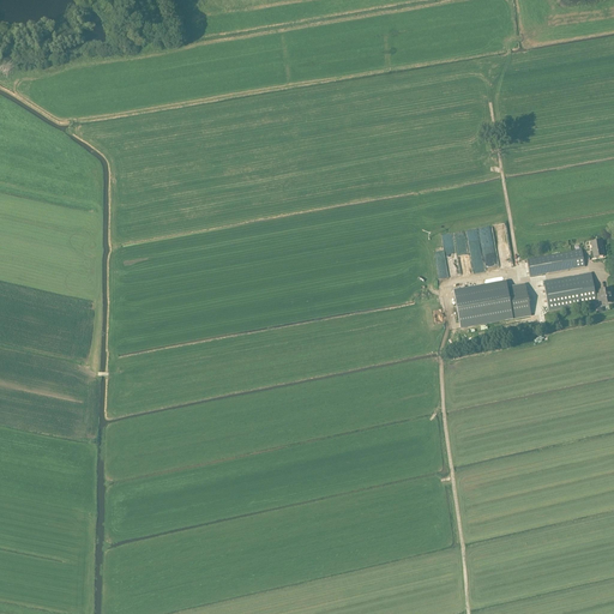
[(452,233),(441,235),(449,277),(459,276),(452,233)]
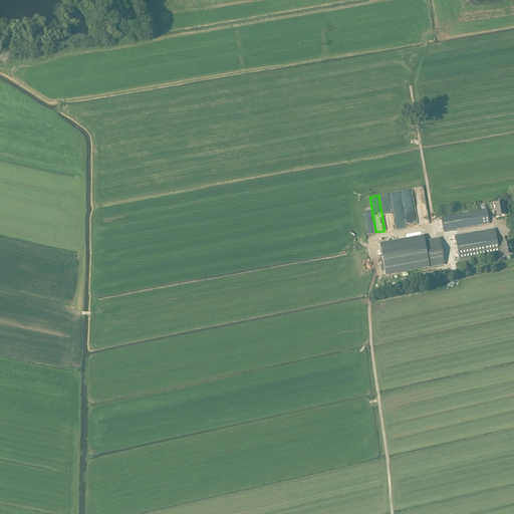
[(503,202),(495,204),(497,216),(505,215),(503,202)]
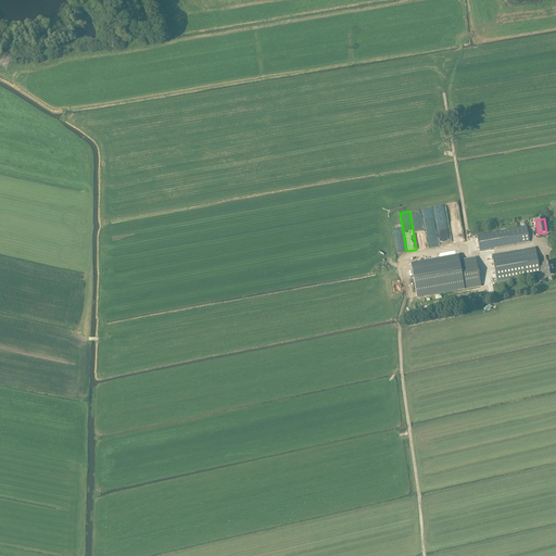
[(480,251),(529,242),(527,227),(477,236),(480,251)]
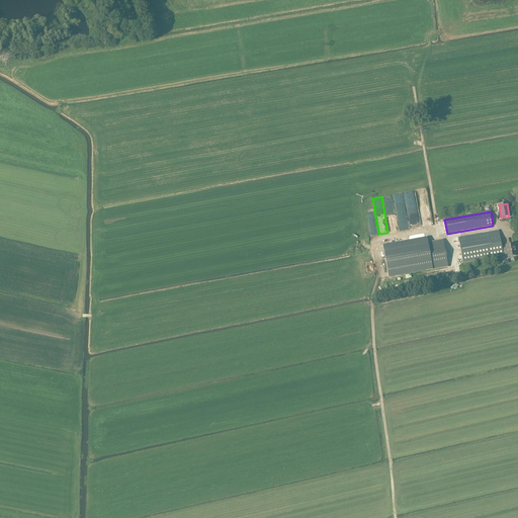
[(411,229),(420,227),(419,224),(418,224),(417,219),(409,221),(411,229)]
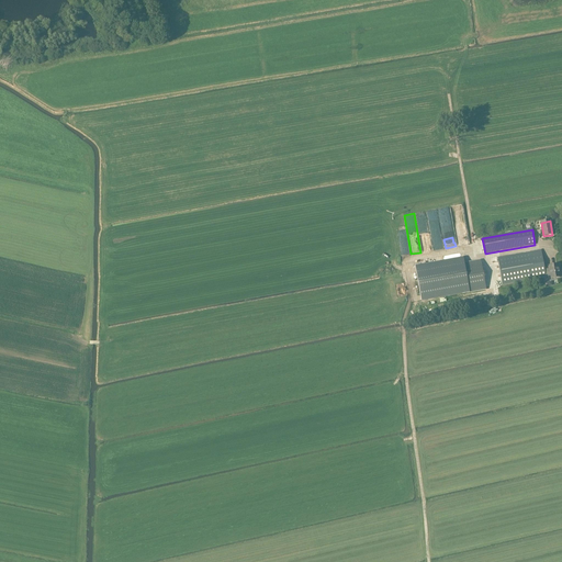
[(541,250),(498,258),(503,285),(546,278),(546,277),(550,276),(551,279),(561,278),(558,265),(549,266),(549,269),(544,270),(541,250)]
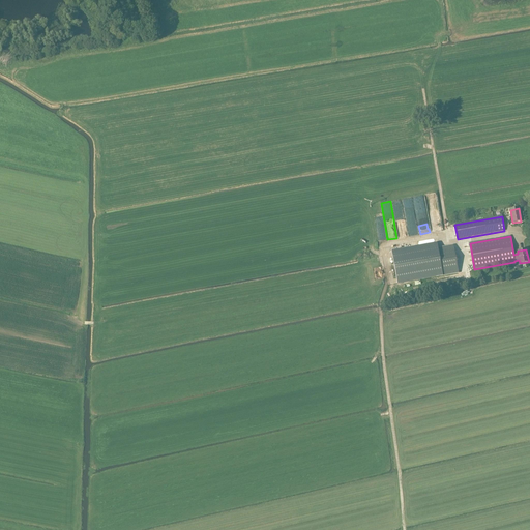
[(437,243),(391,252),(398,284),(458,273),(453,246),(438,248),(437,243)]
